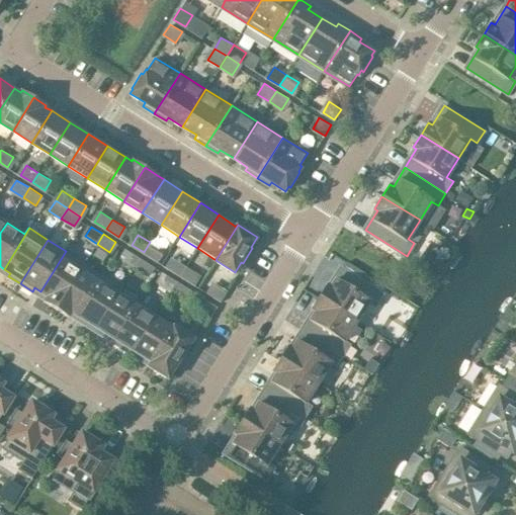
[(144,252),(156,260),(162,250),(150,242),(144,252)]
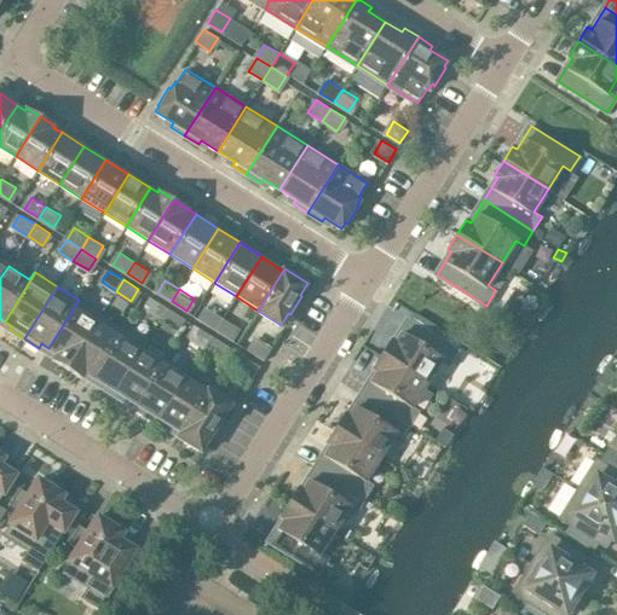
[(167,307),(153,299),(145,309),(160,319),(167,307)]
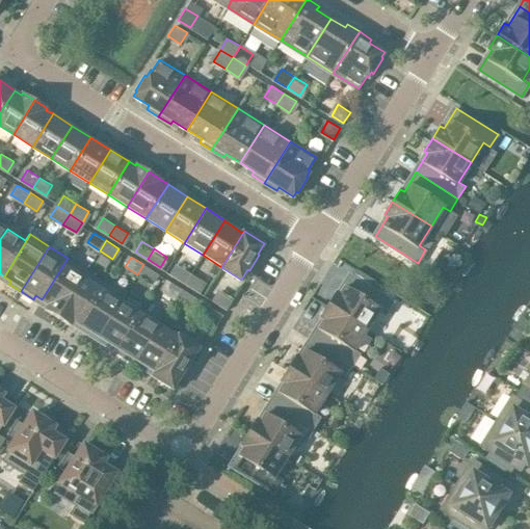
[(87,270),(68,258),(42,299),(49,303),(46,309),(58,316),(87,270)]
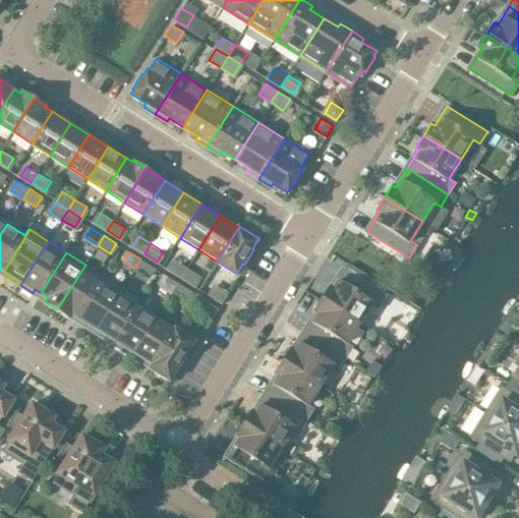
[(134,269),(147,276),(154,267),(140,259),(134,269)]
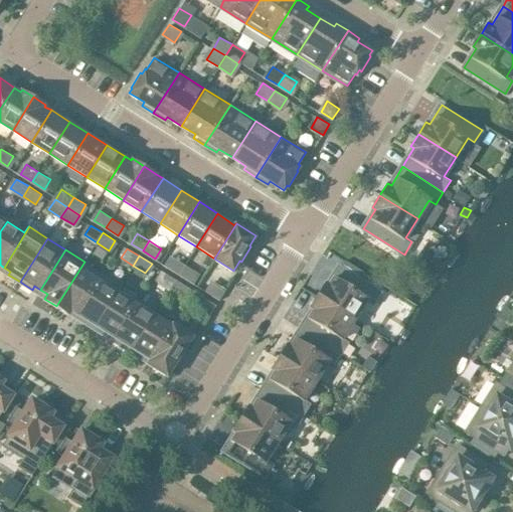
[(185,264),(173,257),(167,266),(179,274),(185,264)]
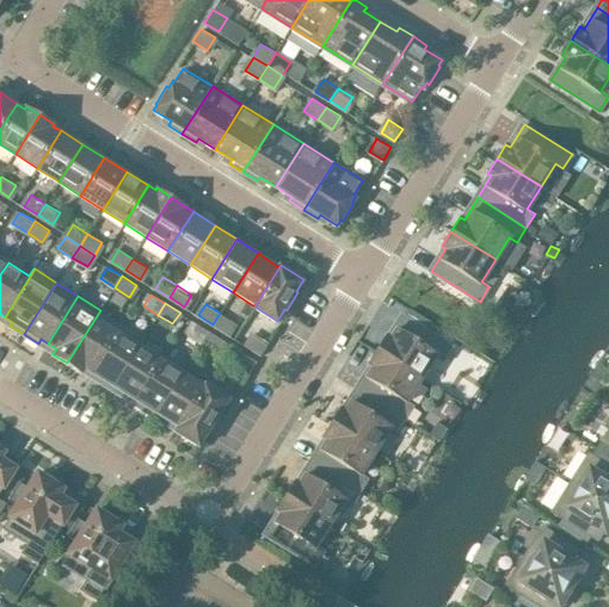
[(100,310),(67,363),(81,372),(85,366),(92,371),(122,323),(100,310)]
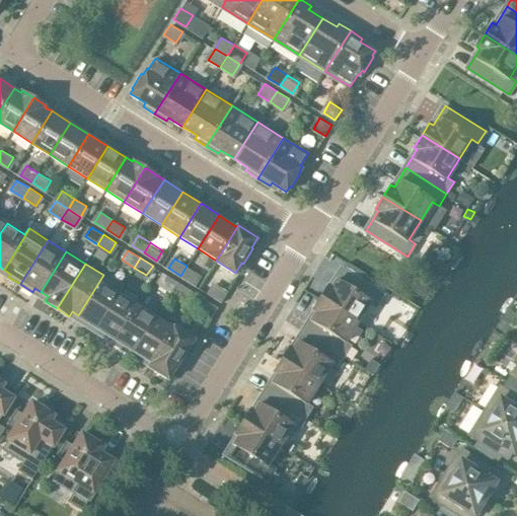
[(180,276),(193,284),(199,274),(187,266),(180,276)]
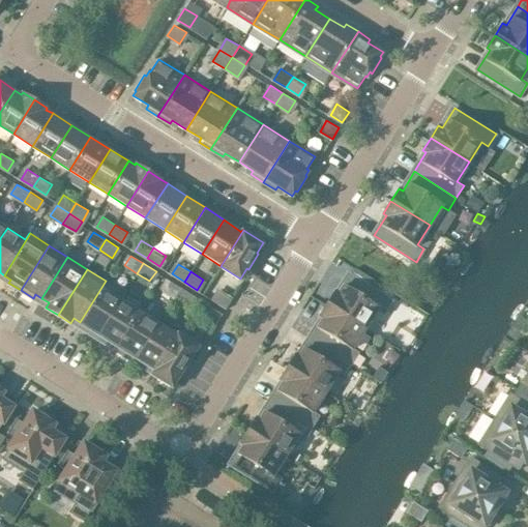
[(365,327),(378,308),(384,312),(392,299),(350,273),(339,292),(334,290),(327,303),(365,327)]
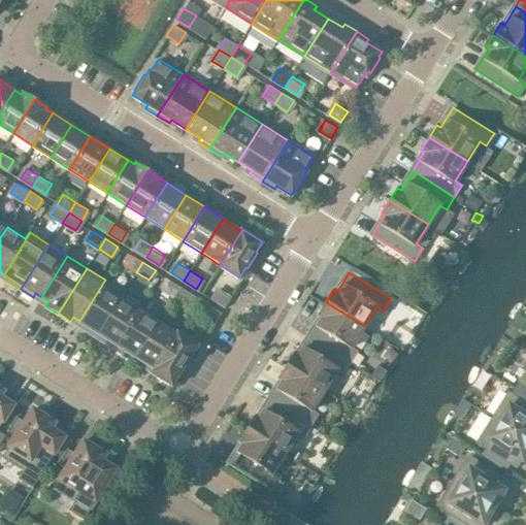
[(181,286),(168,279),(162,288),(174,296),(181,286)]
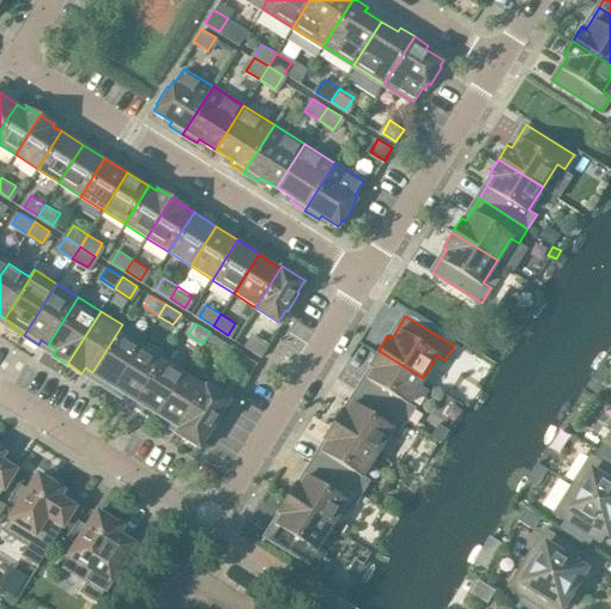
[(144,339),(122,324),(92,372),(100,377),(97,381),(112,390),(144,339)]
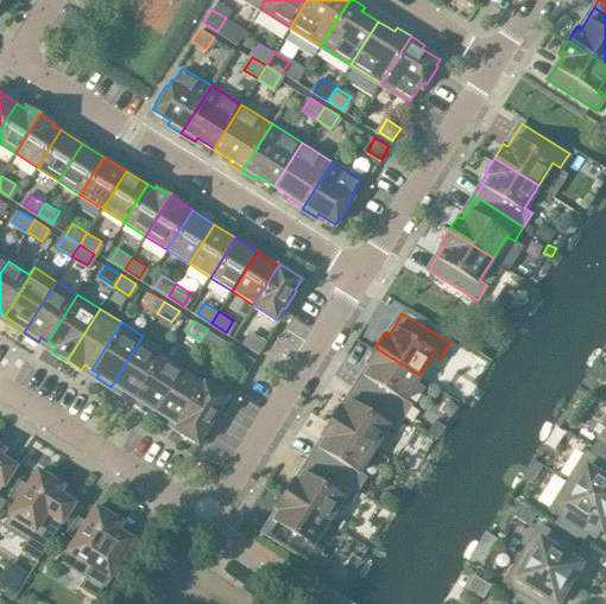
[(201,341),(215,349),(222,338),(208,329),(201,341)]
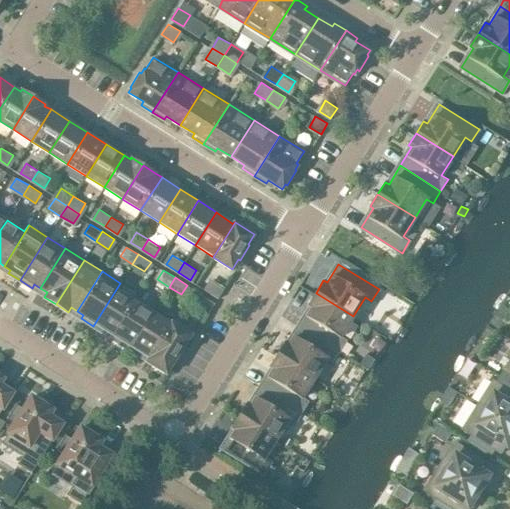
[(207,290),(218,297),(225,287),(213,279),(207,290)]
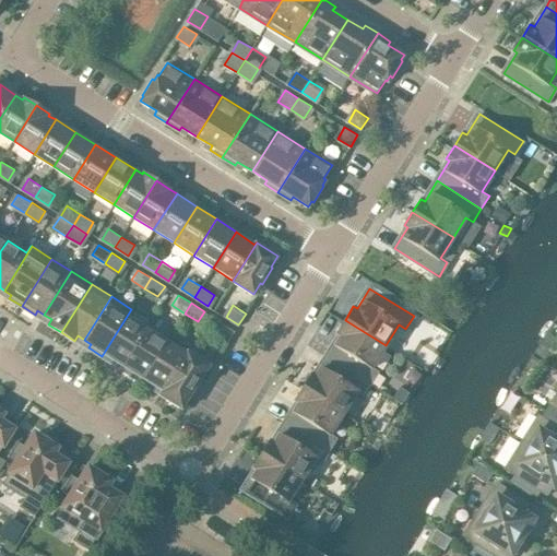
[(147,328),(128,316),(132,309),(131,309),(102,356),(115,364),(117,361),(125,365),(147,328)]
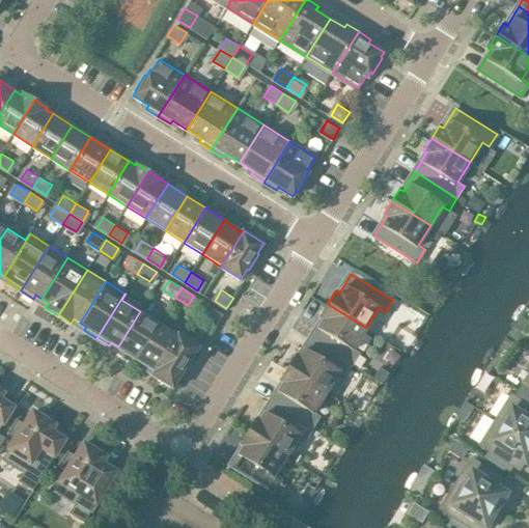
[(366,328),(328,304),(319,316),(323,318),(311,337),(353,364),(361,352),(354,348),(366,328)]
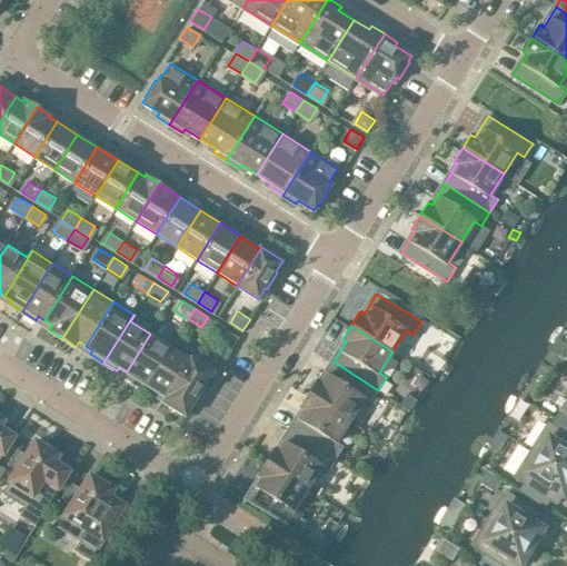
[(219,340),(232,348),(239,336),(226,328),(219,340)]
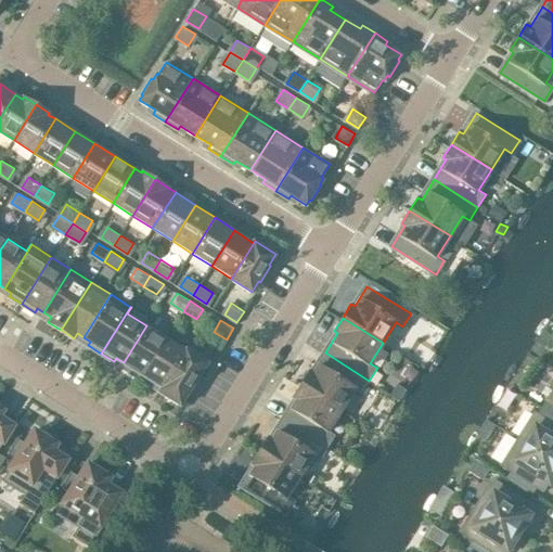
[(166,338),(146,325),(124,362),(130,367),(128,370),(141,379),(166,338)]
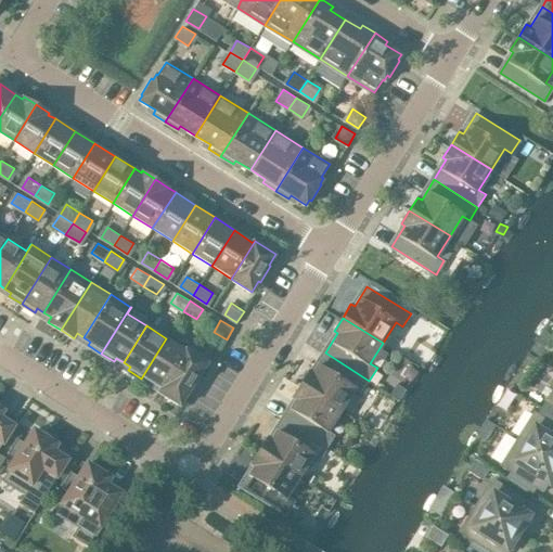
[(185,350),(166,338),(141,379),(154,386),(156,383),(162,387),(185,350)]
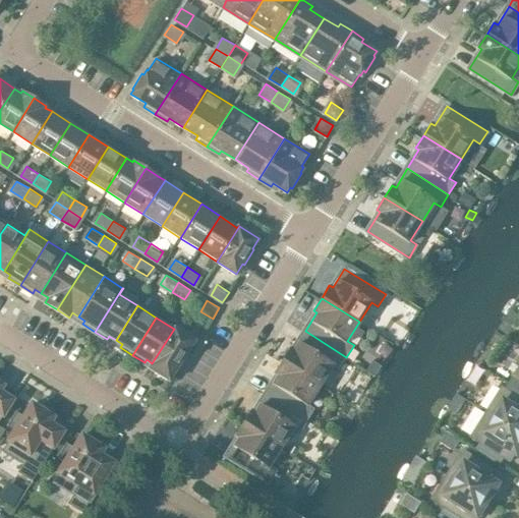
[(197,335),(178,323),(174,329),(152,363),(150,367),(170,380),(177,367),(179,368),(189,353),(187,352),(197,335)]
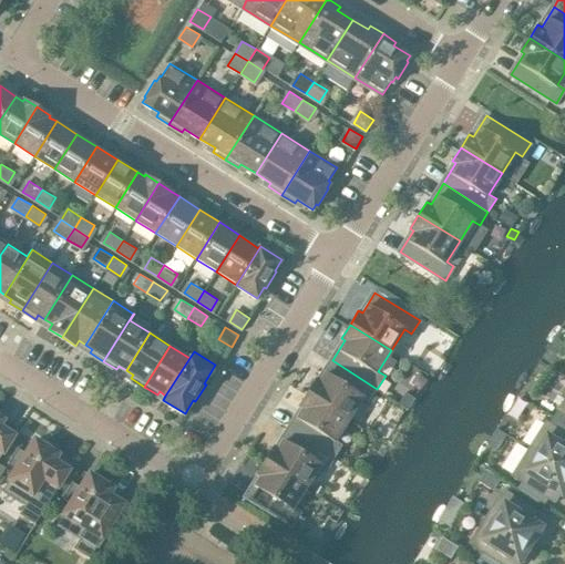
[(377,389),(332,360),(320,381),(316,378),(307,392),(349,418),(361,397),(369,401),(377,389)]
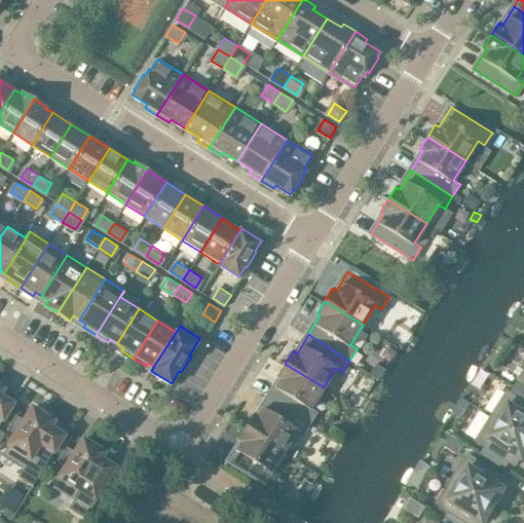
[(376,363),(369,374),(377,379),(384,368),(376,363)]
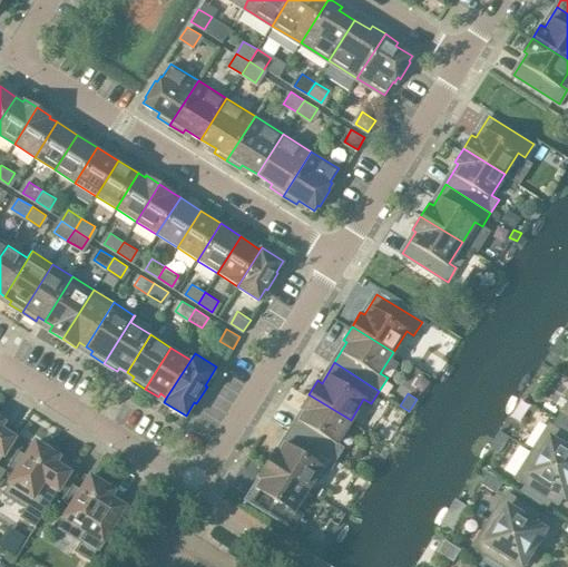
[(351,420),(309,394),(301,408),(304,410),(292,430),(336,459),(344,446),(338,441),(351,420)]
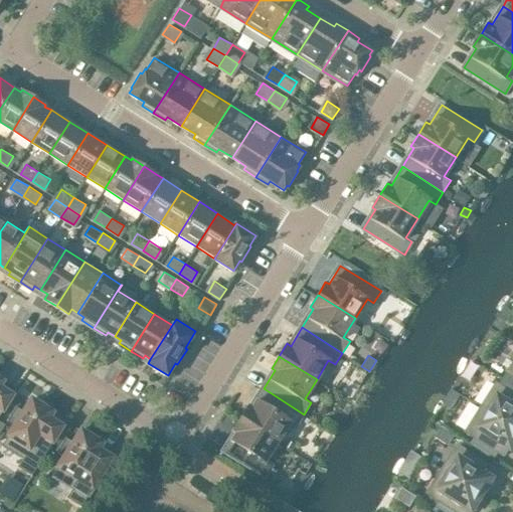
[(362,368),(357,377),(364,381),(370,373),(362,368)]
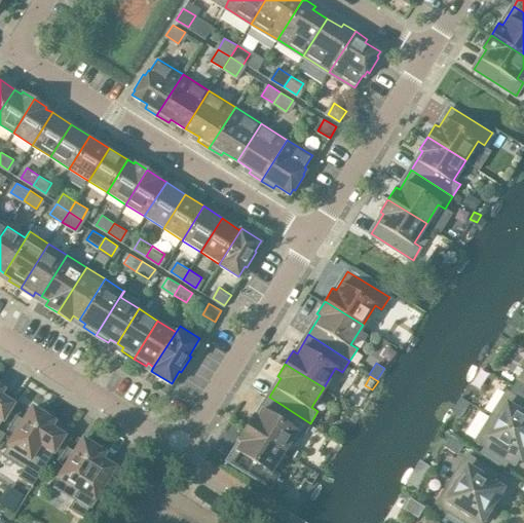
[(0,423),(13,403),(0,394),(4,387),(0,385),(0,423)]
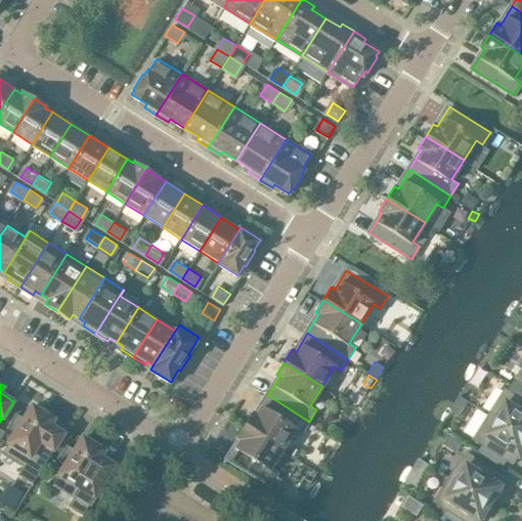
[(490,413),(521,432),(521,397),(507,388),(490,413)]
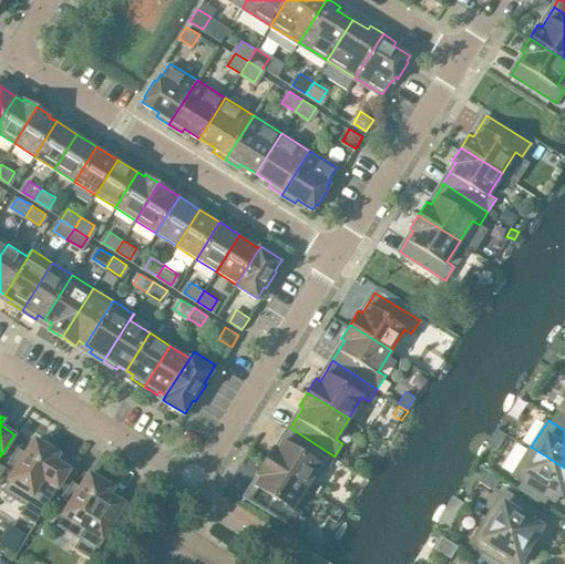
[(335,457),(290,428),(277,448),(274,445),(265,460),(306,485),(319,464),(327,469),(335,457)]
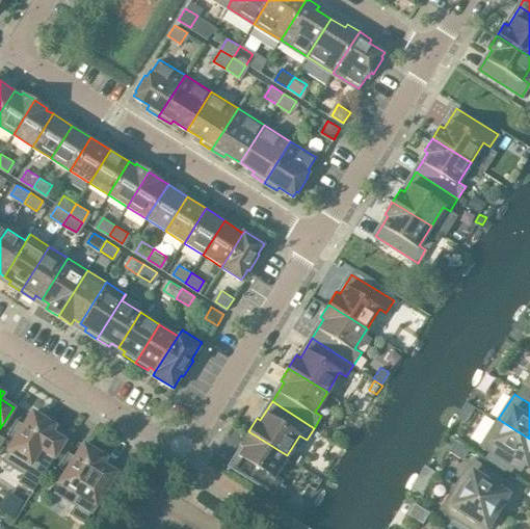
[(24,473),(19,481),(33,491),(65,440),(52,430),(55,424),(33,411),(25,423),(17,418),(7,433),(16,438),(2,459),(24,473)]
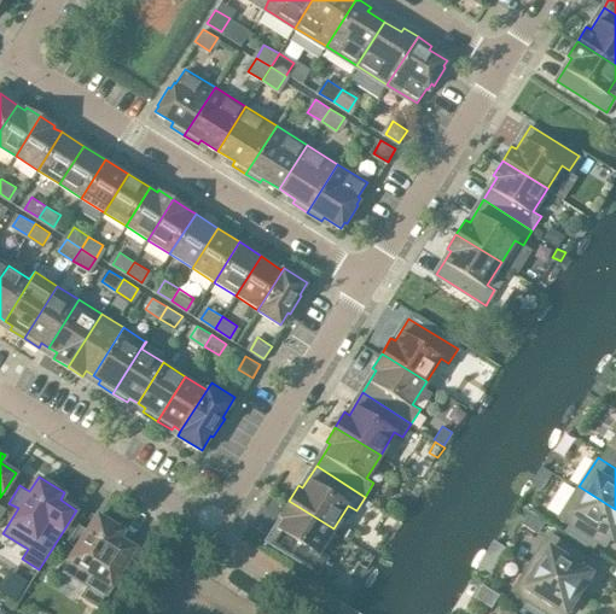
[(615,509),(579,486),(561,515),(608,544),(612,536),(615,537),(615,509)]
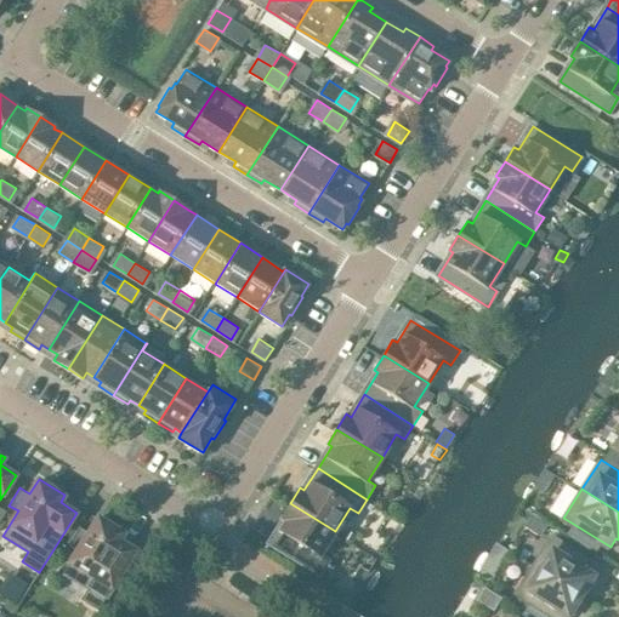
[(335,531),(290,503),(280,518),(285,520),(271,543),(321,573),(329,559),(322,554),(335,531)]
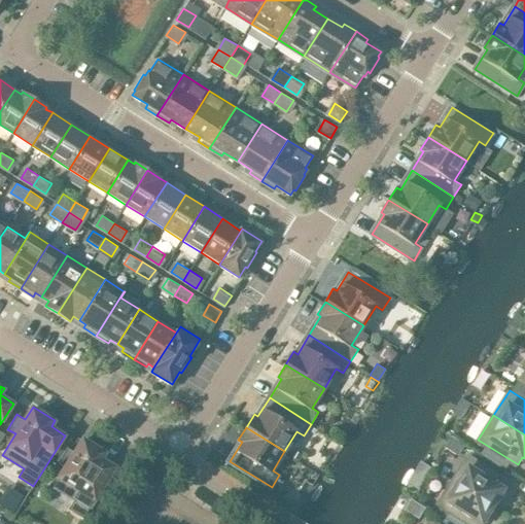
[(74,499),(69,509),(83,517),(115,466),(102,458),(105,452),(83,439),(75,451),(67,446),(58,460),(66,465),(54,486),(74,499)]
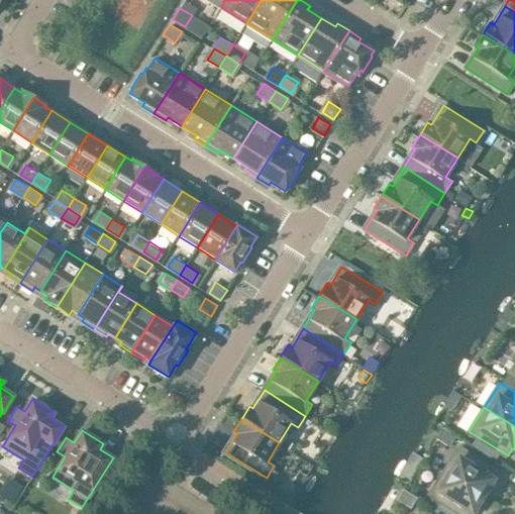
[(499,469),(496,467),(500,459),(474,443),(470,450),(460,444),(445,470),(487,495),(497,478),(495,477),(499,469)]
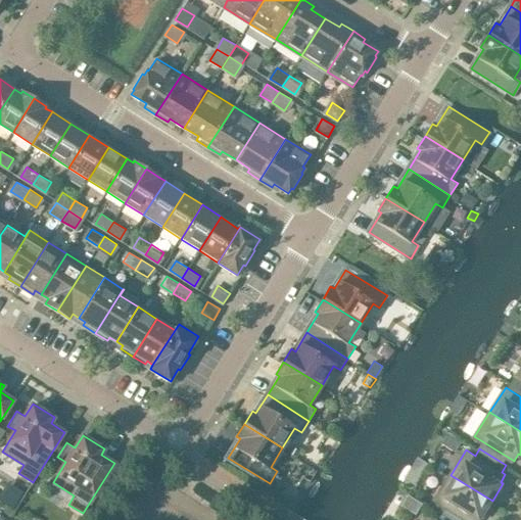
[(435,500),(451,509),(445,516),(453,519),(466,519),(467,519),(468,519),(476,519),(479,516),(482,518),(492,501),(451,475),(435,500)]
